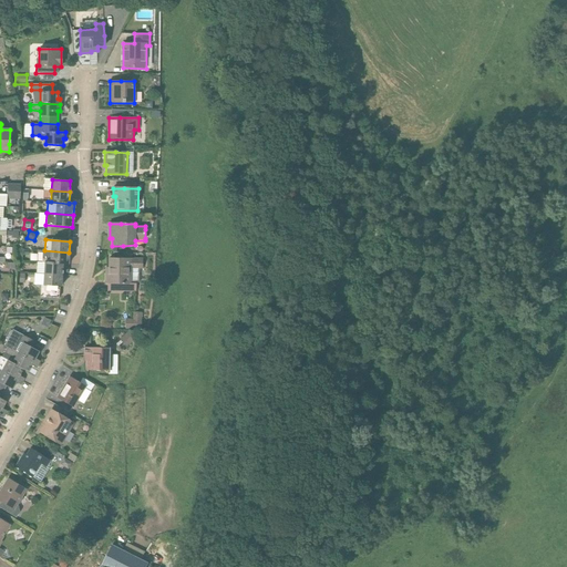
[(69,253),(44,250),(42,250),(42,261),(44,261),(50,263),(62,263),(68,264),(69,253)]
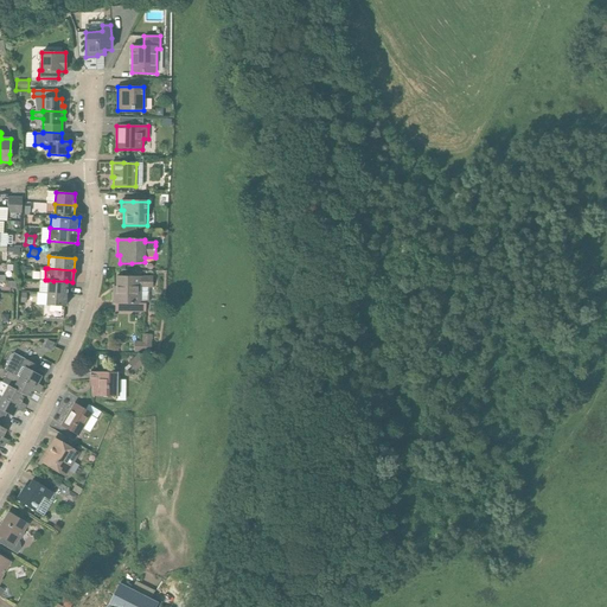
[(153,278),(128,278),(116,278),(116,287),(114,287),(113,302),(115,302),(115,312),(146,313),(146,304),(140,304),(140,288),(153,288),(153,278)]
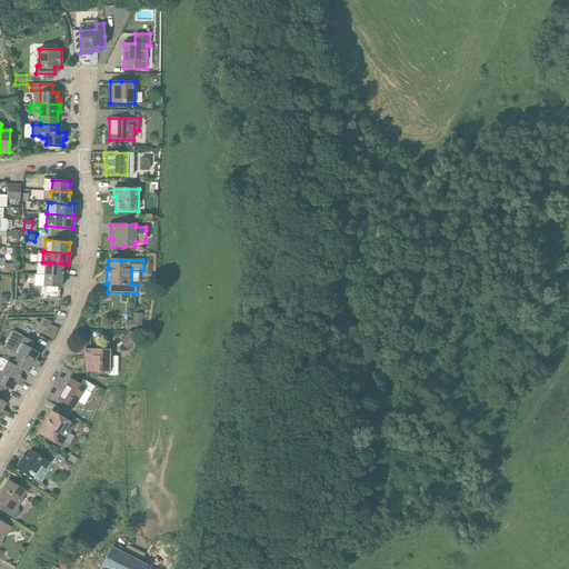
[(62,276),(62,266),(62,263),(50,263),(45,262),(45,275),(62,276)]
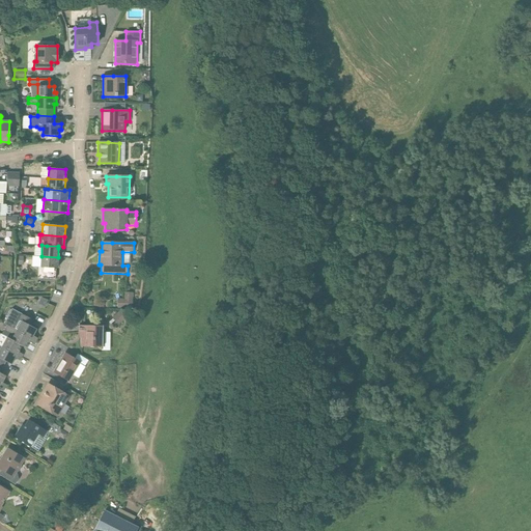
[(58,257),(42,256),(35,255),(34,267),(38,267),(37,279),(42,279),(43,279),(55,279),(56,269),(57,269),(58,257)]
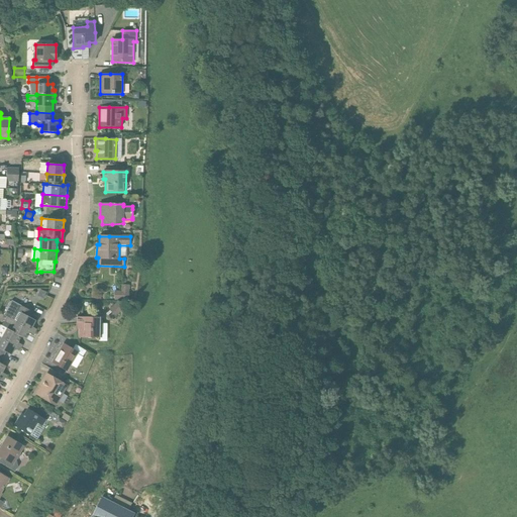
[(46,292),(39,290),(37,296),(43,299),(46,292)]
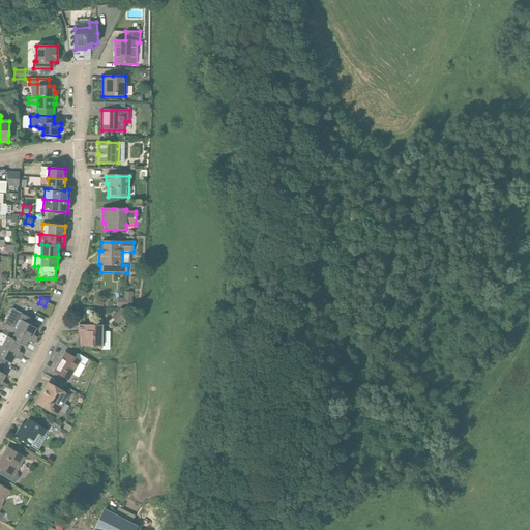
[(117,298),(117,307),(133,307),(133,298),(117,298)]
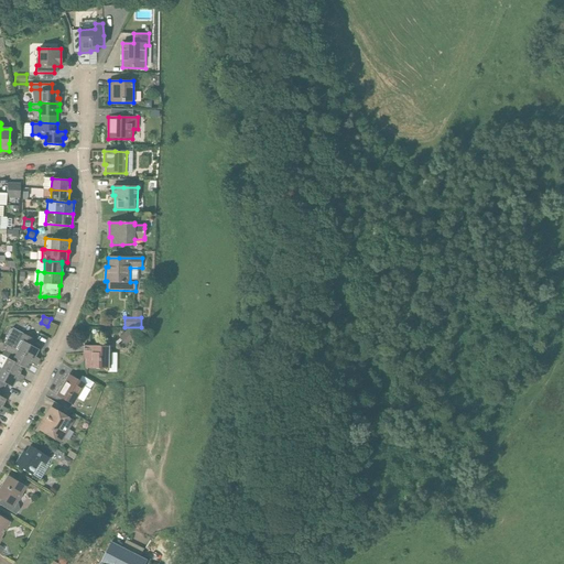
[(4,345),(18,351),(39,362),(40,359),(34,357),(39,349),(32,346),(35,340),(22,333),(13,328),(4,345)]
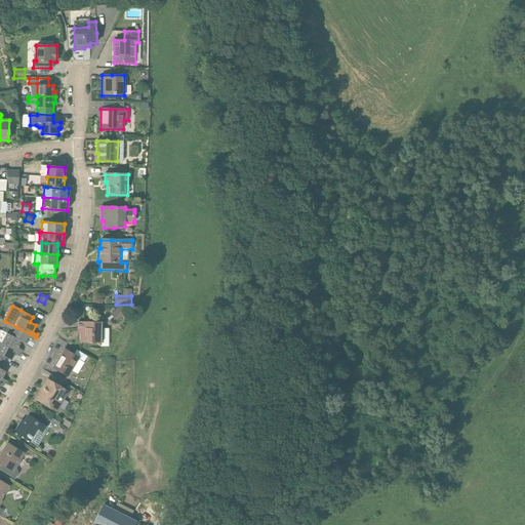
[(124,314),(119,307),(110,314),(116,321),(124,314)]
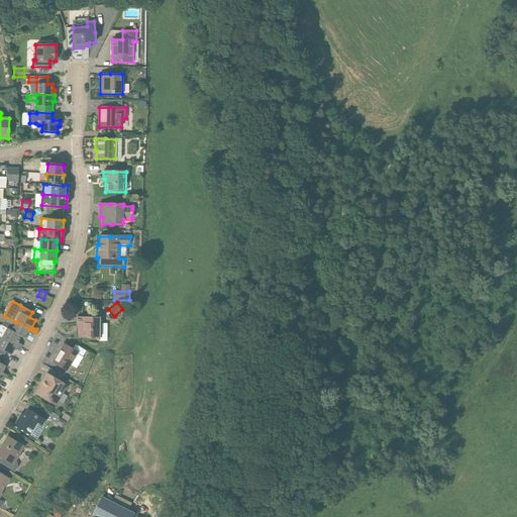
[(16,322),(6,317),(2,325),(7,328),(12,331),(11,331),(21,336),(20,337),(25,339),(28,333),(33,335),(35,332),(16,322)]
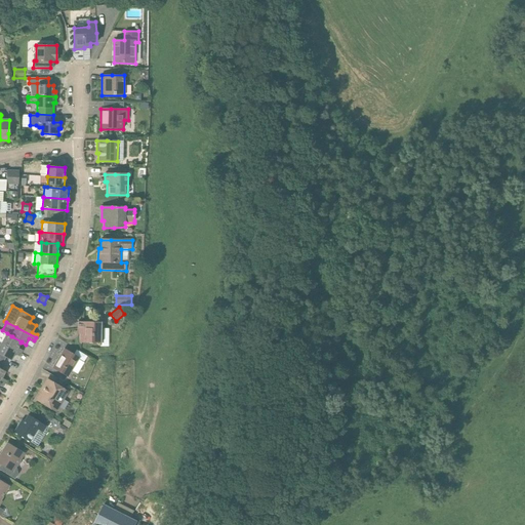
[(102,322),(88,322),(78,322),(78,329),(80,329),(80,342),(102,342),(102,322)]
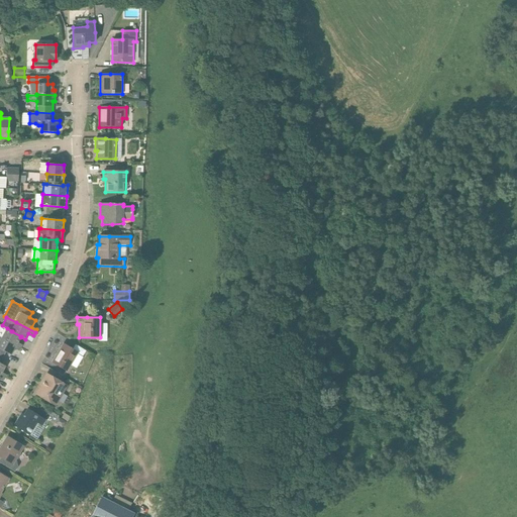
[(7,328),(2,325),(1,326),(0,325),(0,336),(2,338),(21,347),(22,345),(17,342),(20,337),(21,336),(11,331),(12,331),(7,328)]
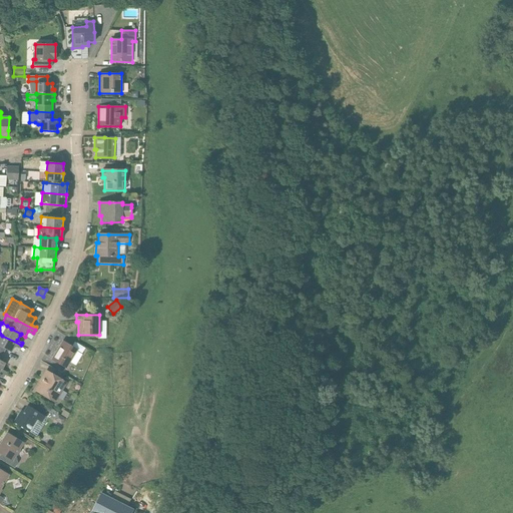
[(19,349),(21,345),(2,336),(0,334),(0,352),(2,354),(5,350),(11,353),(14,346),(19,349)]
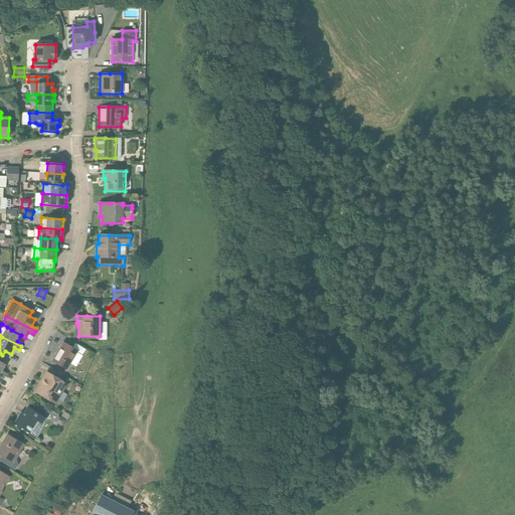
[(77,352),(71,348),(62,342),(51,361),(66,370),(77,352)]
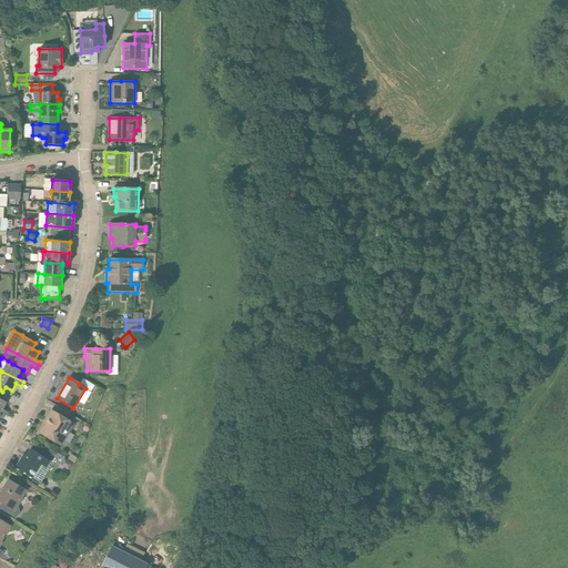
[(73,425),(61,417),(51,412),(48,418),(49,418),(40,433),(50,438),(61,446),(73,425)]
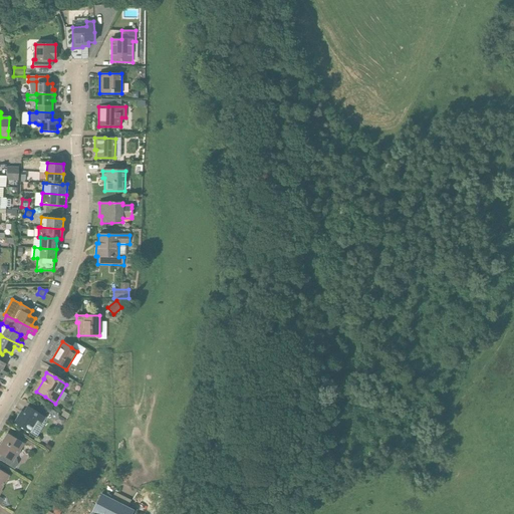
[(45,418),(36,412),(27,407),(24,412),(21,411),(13,424),(22,429),(29,434),(37,421),(42,424),(45,418)]
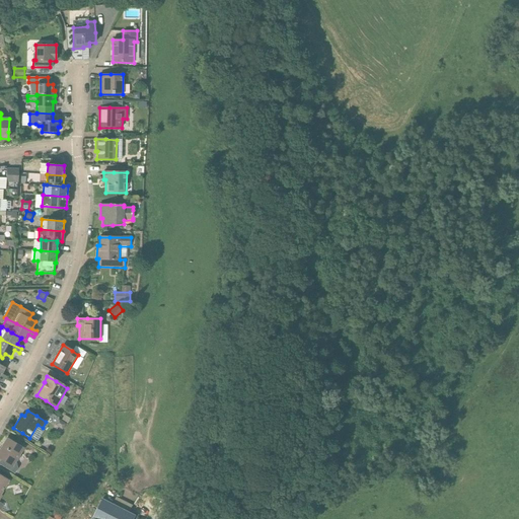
[(58,419),(55,425),(62,429),(65,423),(58,419)]
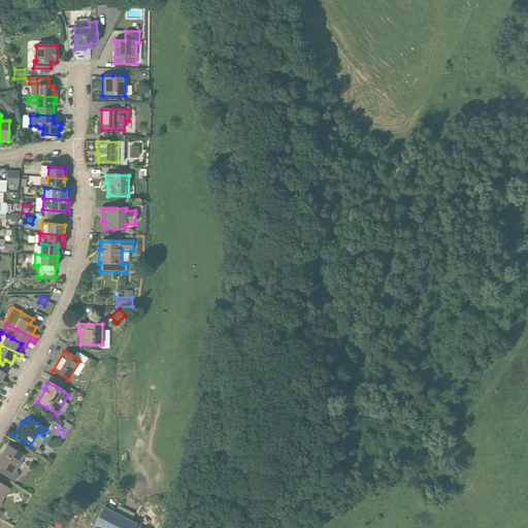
[(19,476),(15,469),(19,468),(21,464),(21,462),(24,456),(7,446),(2,454),(4,455),(2,458),(1,457),(0,457),(0,459),(0,460),(0,466),(1,468),(0,469),(0,472),(10,480),(14,482),(19,476)]
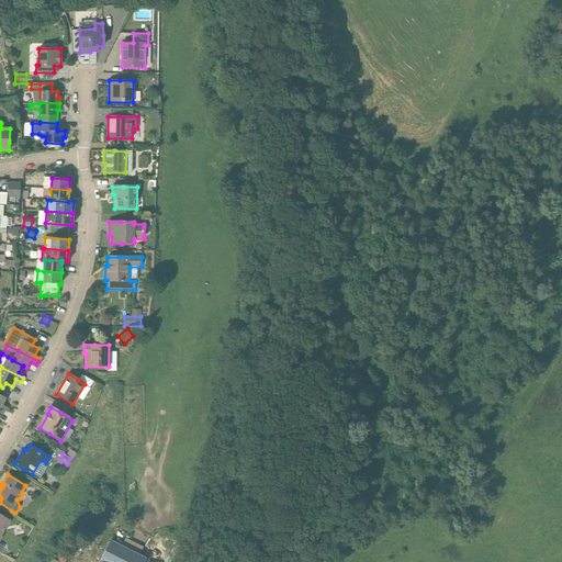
[(0,537),(10,521),(0,515),(0,537)]
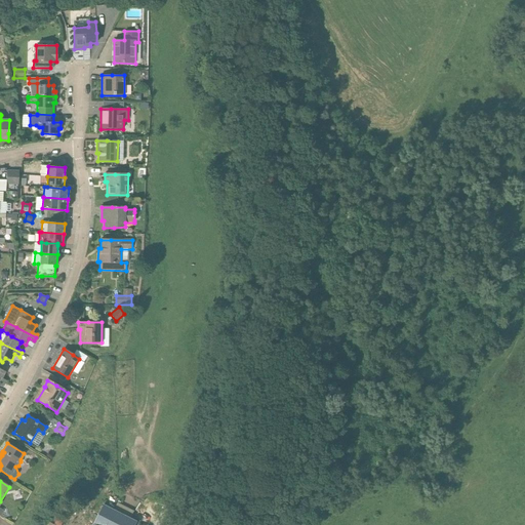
[(138,524),(136,524),(137,521),(105,505),(94,524),(96,524),(138,524)]
